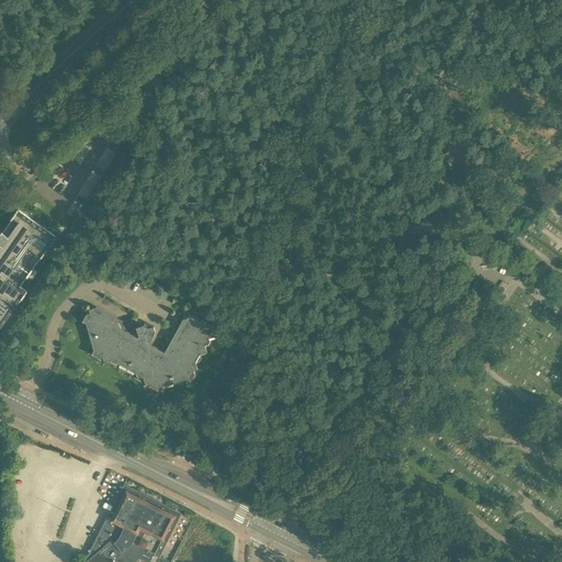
[(99,186),(115,150),(88,138),(80,154),(99,163),(90,181),(99,186)]
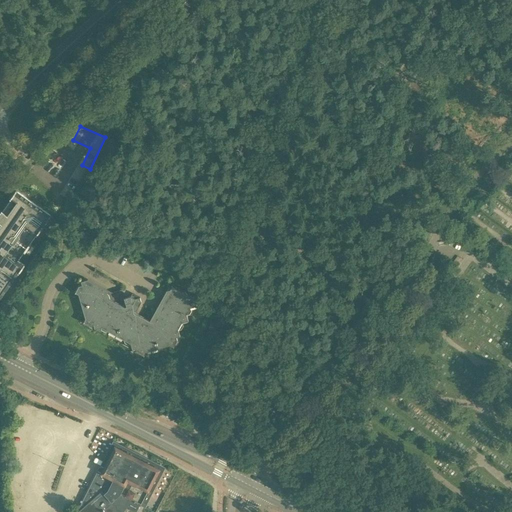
[(0,299),(19,273),(20,273),(25,265),(18,261),(24,253),(25,253),(31,245),(31,244),(36,236),(37,236),(43,227),(51,216),(16,191),(15,192),(20,195),(15,201),(11,198),(10,199),(10,200),(11,200),(2,211),(2,212),(0,213),(0,299)]
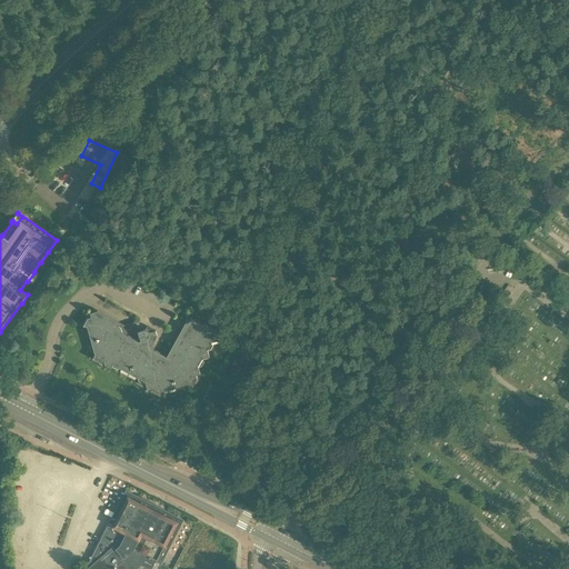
[(95,247),(97,238),(82,233),(79,241),(95,247)]
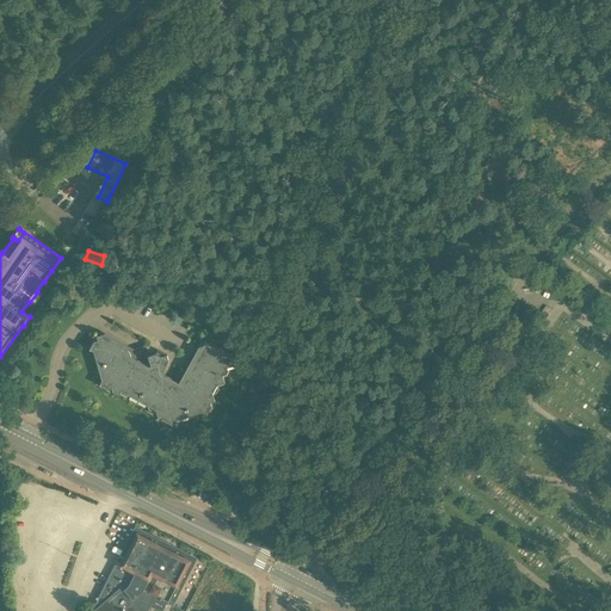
[(135,364),(129,362),(127,353),(130,347),(105,333),(98,335),(100,343),(94,351),(103,381),(112,386),(113,393),(122,390),(124,387),(128,388),(130,395),(147,405),(155,403),(159,406),(156,409),(159,418),(165,415),(173,420),(203,412),(208,403),(215,401),(213,394),(208,392),(210,387),(224,383),(222,376),(218,374),(220,369),(234,365),(232,358),(205,343),(203,346),(204,350),(201,356),(198,355),(193,364),(195,368),(191,374),(189,372),(185,378),(187,381),(184,386),(177,388),(171,384),(172,382),(166,378),(165,381),(159,377),(158,372),(164,370),(168,360),(167,355),(162,356),(156,353),(149,356),(153,370),(147,371),(141,369),(142,365),(136,362),(135,364)]
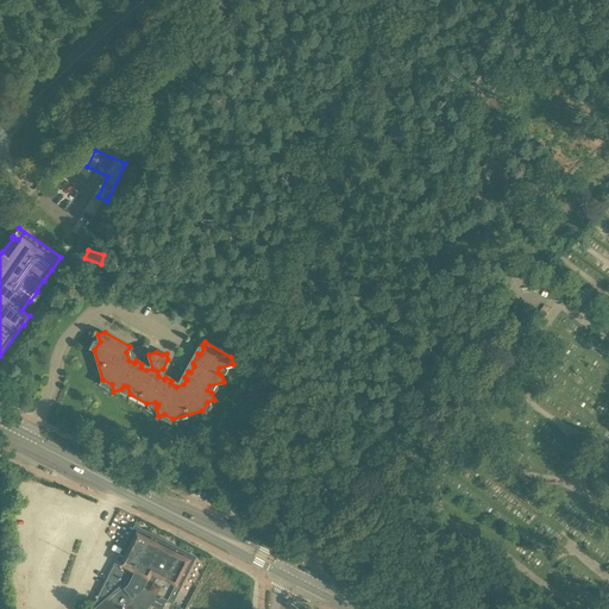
[(189,559),(171,550),(137,533),(127,551),(123,548),(90,608),(146,608),(150,606),(158,608),(162,608),(167,602),(168,603),(189,559)]
